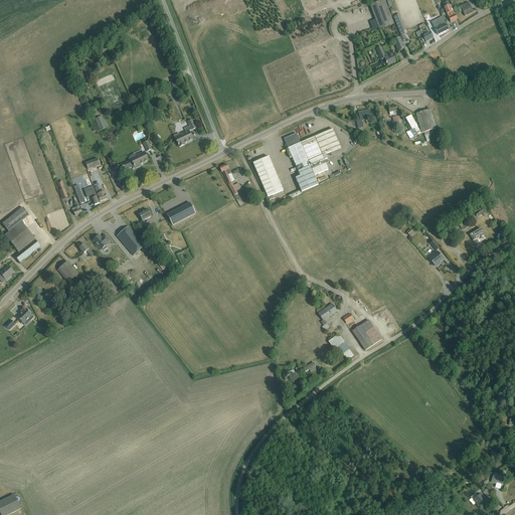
[(374,31),(380,30),(394,24),(386,0),(371,6),(377,21),(371,23),(374,31)]
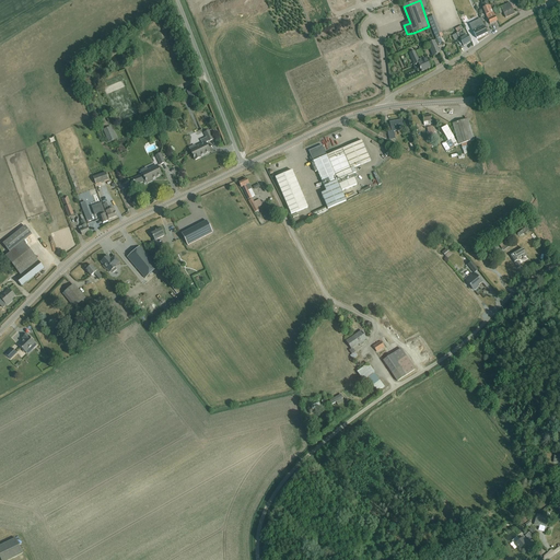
[(485,0),(481,1),(482,4),(481,6),(490,24),(497,22),(490,6),(489,7),(488,2),(487,2),(486,0),(485,0)]
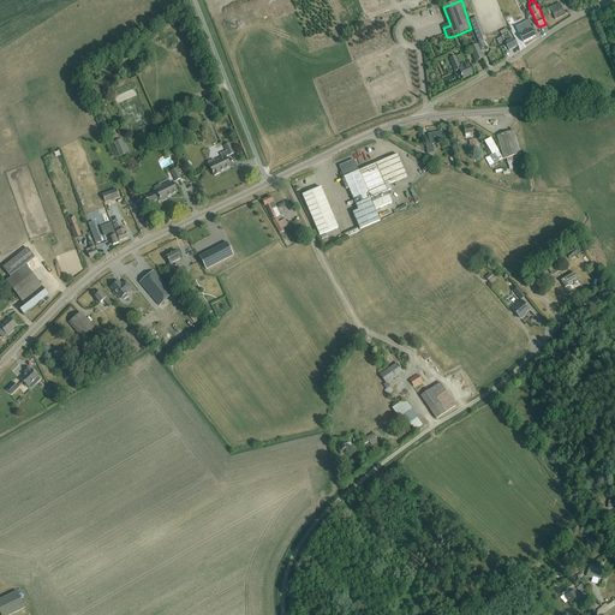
[(506,5),(507,15),(520,11),(519,3),(506,5)]
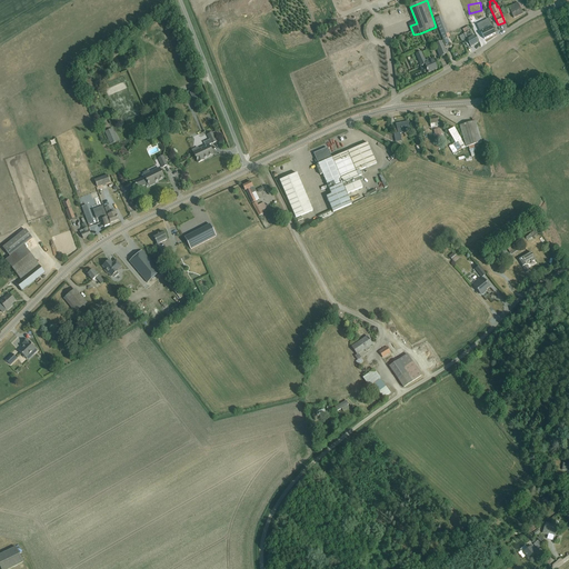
[(513,6),(507,9),(509,15),(512,13),(515,19),(523,15),(520,6),(519,3),(513,6)]
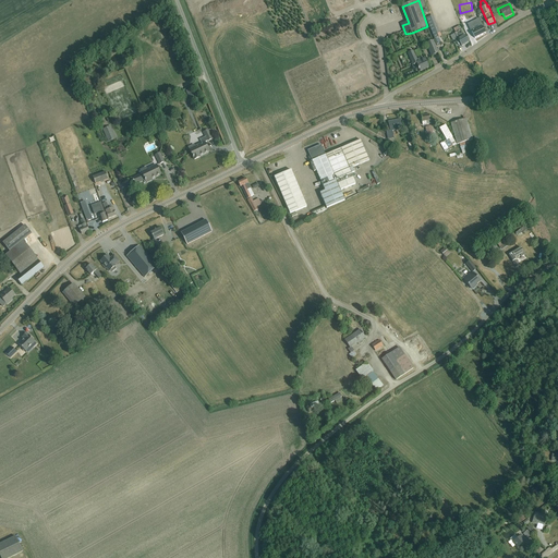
[(440,36),(433,15),(426,19),(434,38),(437,37),(440,36)]
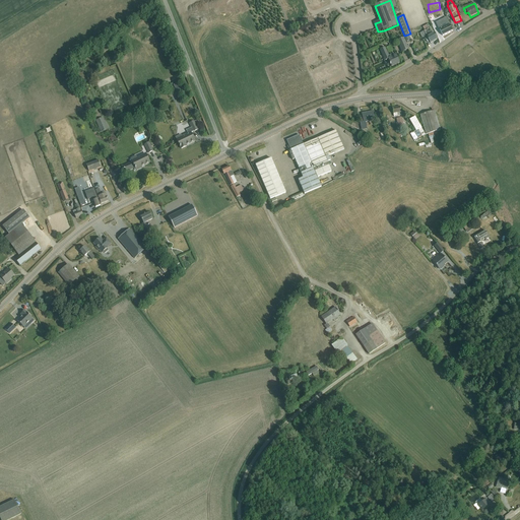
[(440,21),(437,23),(443,36),(452,30),(449,25),(446,18),(440,21)]
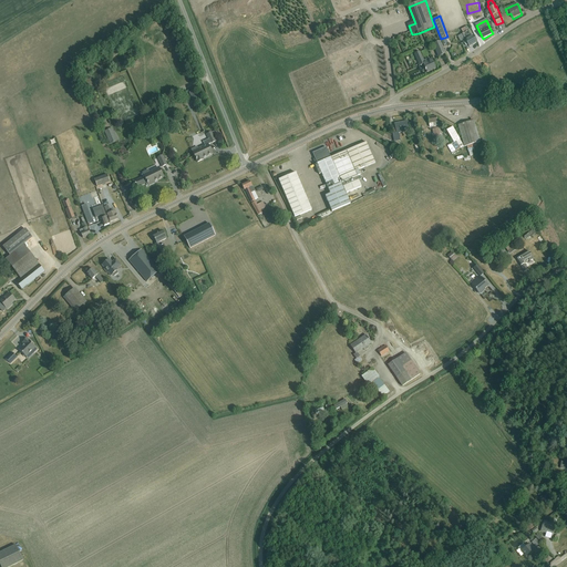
[(476,43),(470,30),(468,28),(463,31),(464,33),(463,34),(470,47),(476,43)]
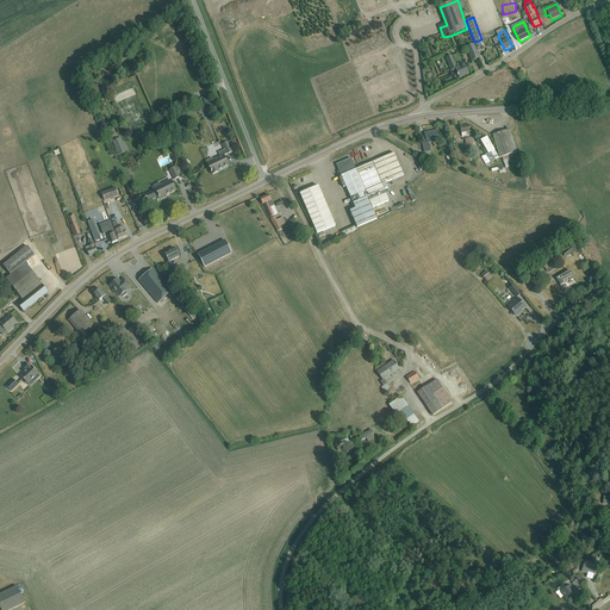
[(472,44),(466,48),(472,61),(478,58),(472,44)]
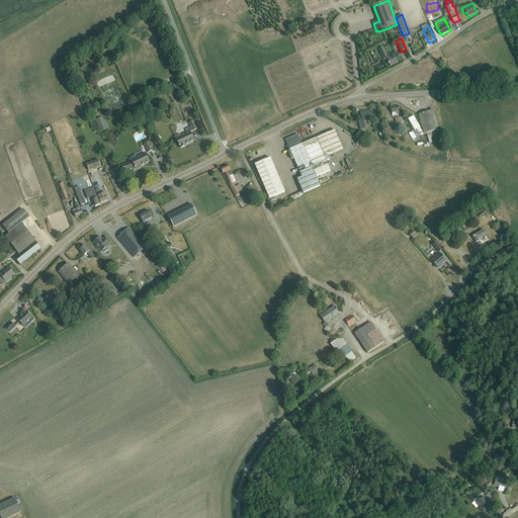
[(399,63),(395,56),(389,58),(383,48),(378,51),(383,62),(387,60),(391,67),(399,63)]
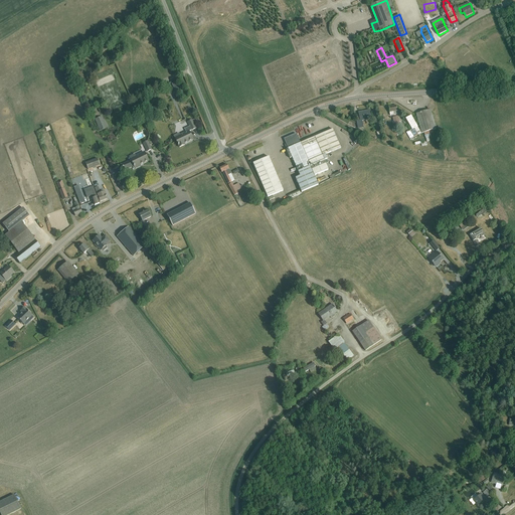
[(79,71),(77,74),(75,76),(81,81),(82,80),(86,76),(79,71)]
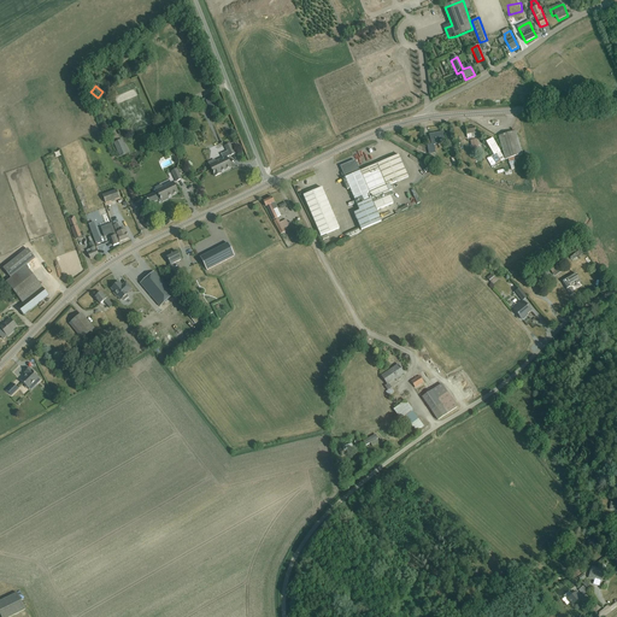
[(213,98),(206,101),(211,111),(218,107),(213,98)]
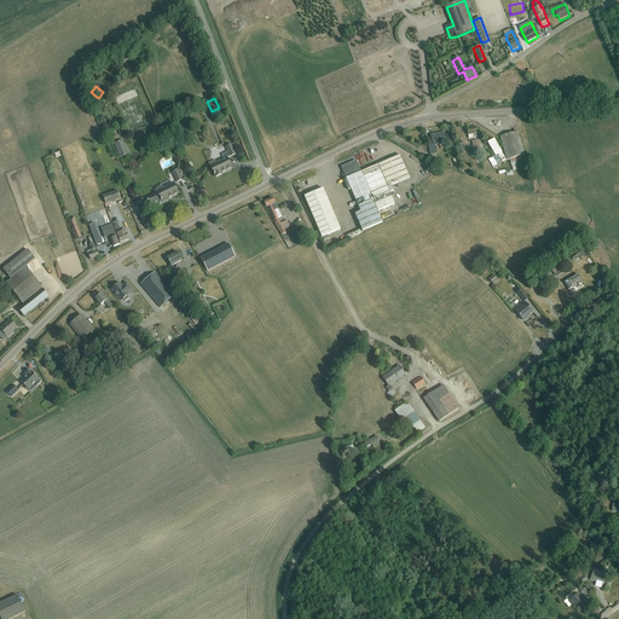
[(467,128),(469,138),(478,137),(476,127),(467,128)]
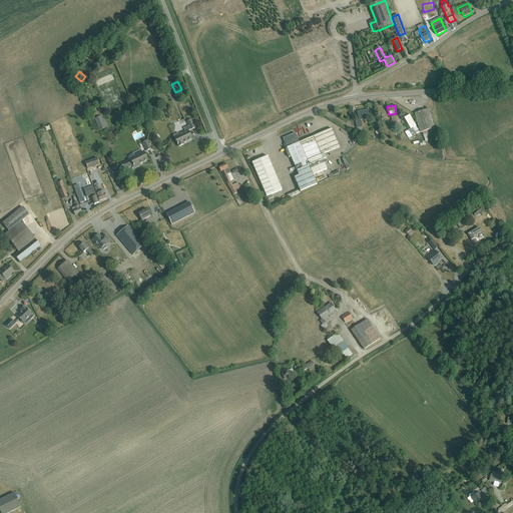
[(429,108),(415,112),(420,132),(435,128),(429,108)]
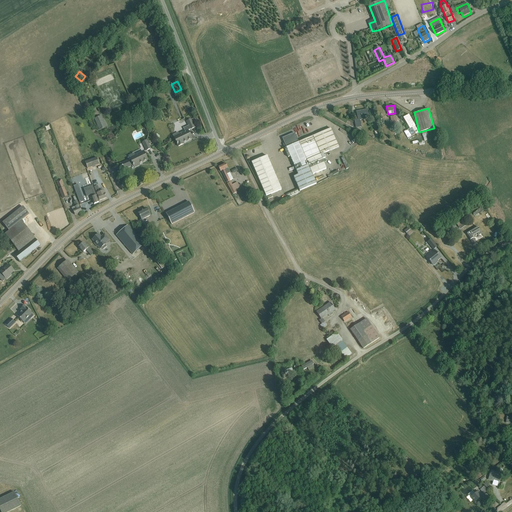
[(360,120),(369,119),(367,110),(356,112),(357,116),(353,116),(356,129),(361,128),(360,120)]
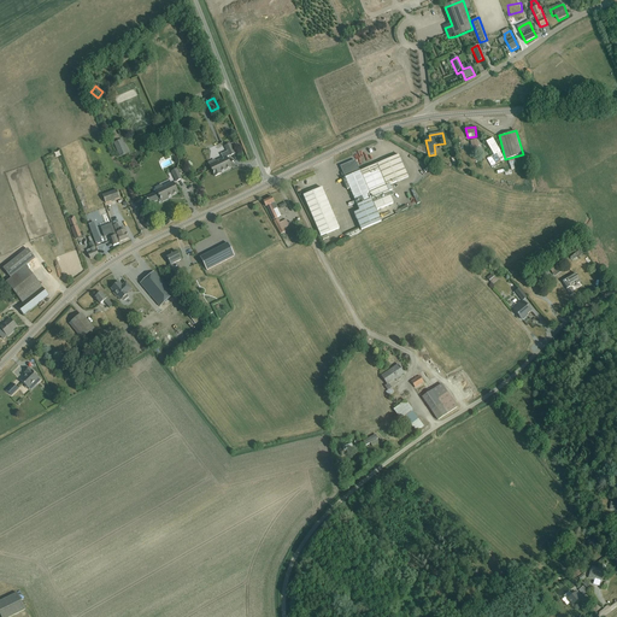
[(492,157),(497,164),(505,159),(493,137),(487,141),(494,154),(492,157)]
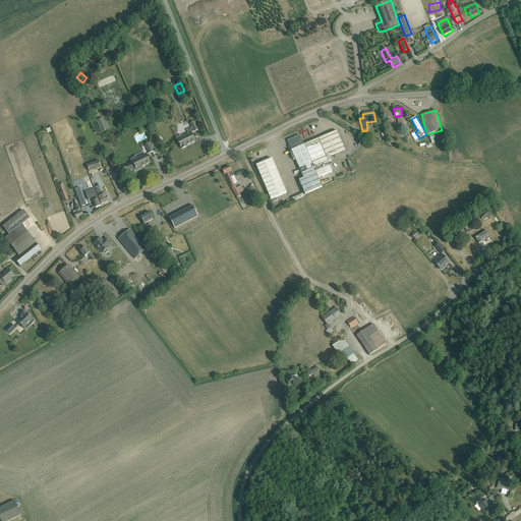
[(181,135),(176,137),(182,150),(187,147),(186,147),(195,141),(191,133),(194,131),(198,130),(194,122),(190,124),(192,128),(187,130),(189,134),(182,137),(181,135)]
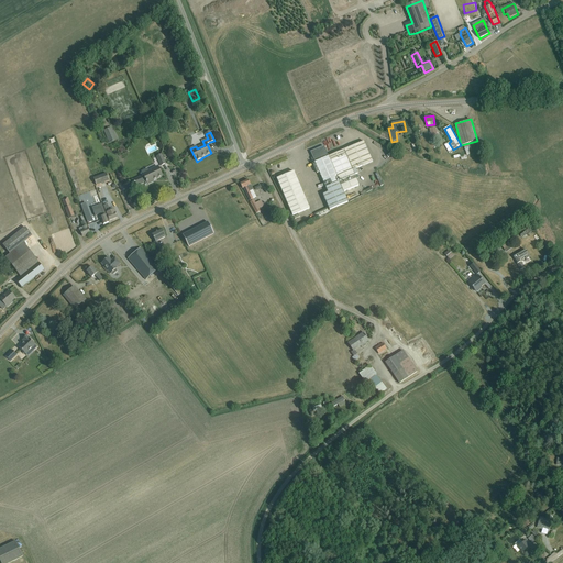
[(312,164),(317,174),(319,173),(328,192),(322,195),(329,210),(348,202),(343,192),(359,186),(352,170),(373,162),(364,142),(328,157),(323,146),(310,152),(315,163),(312,164)]
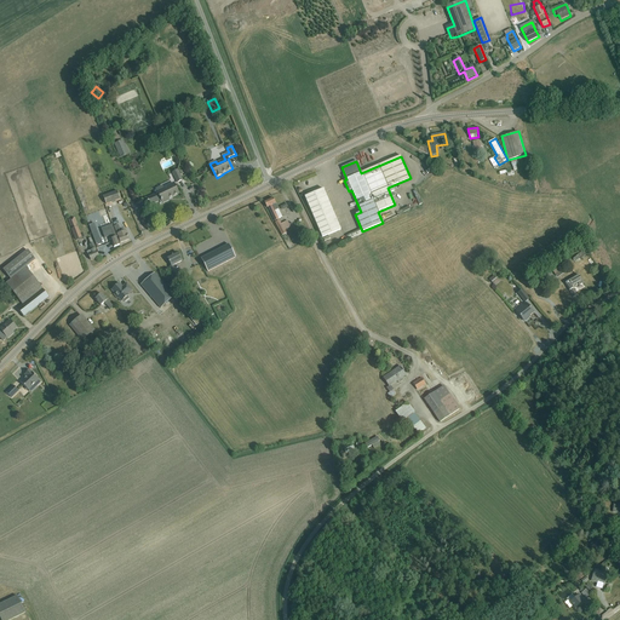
[(155,195),(147,199),(147,200),(149,205),(150,206),(159,201),(161,200),(162,204),(168,200),(168,199),(179,194),(174,184),(164,189),(158,193),(159,194),(155,195)]
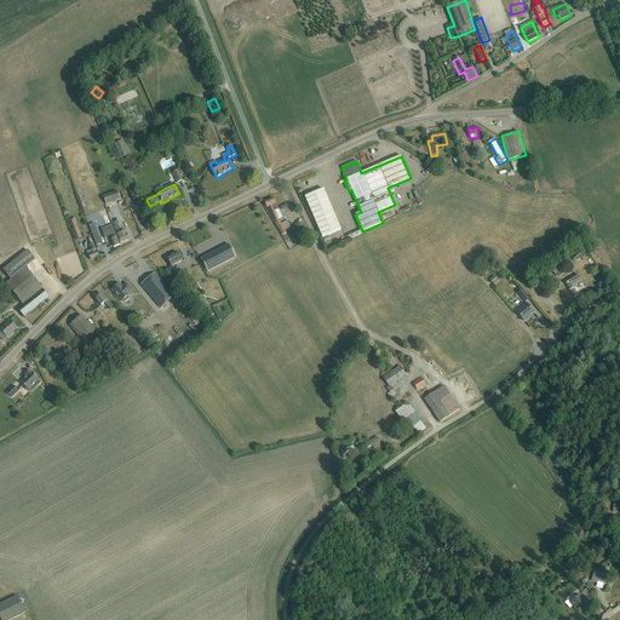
[(323,189),(304,197),(322,239),(340,230),(323,189)]
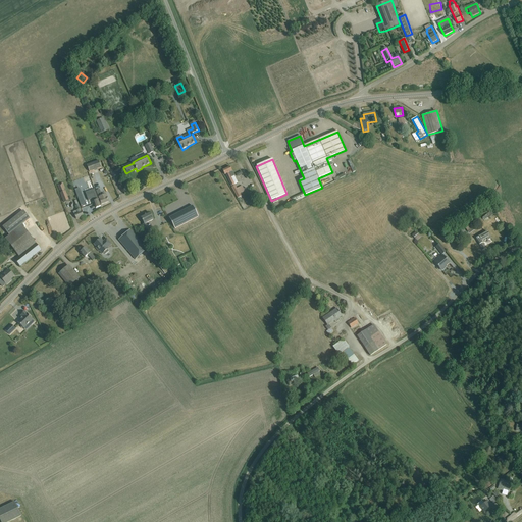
[(99,161),(88,166),(90,172),(102,168),(99,161)]
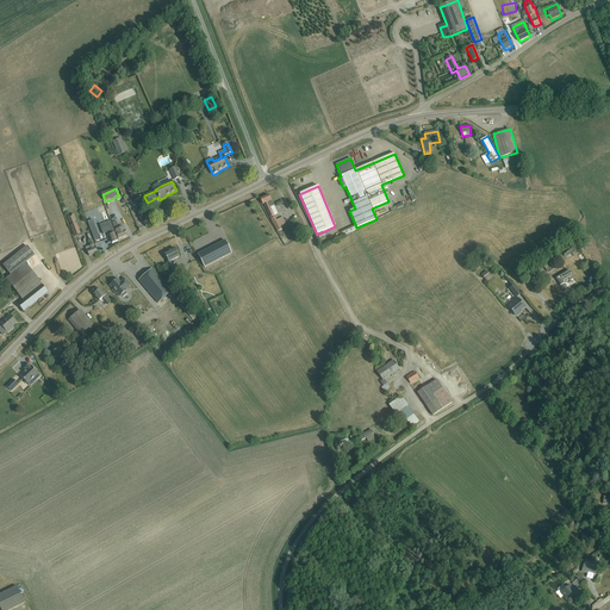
[(263,204),(267,213),(269,218),(275,215),(277,212),(268,197),(260,200),(262,205),(263,204)]
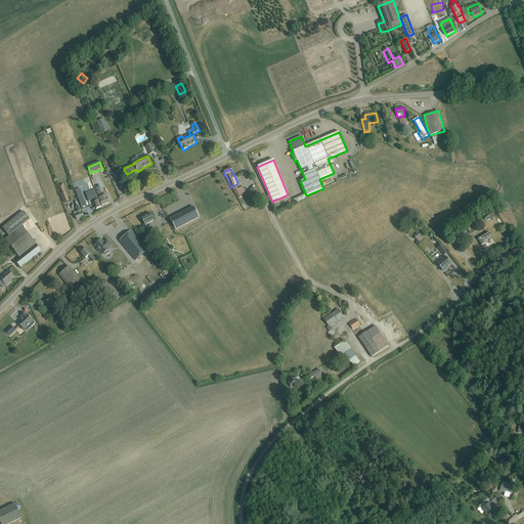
[(63,184),(58,186),(59,190),(61,194),(60,194),(62,200),(64,204),(69,202),(68,198),(66,192),(64,191),(64,189),(66,189),(64,187),(63,184)]
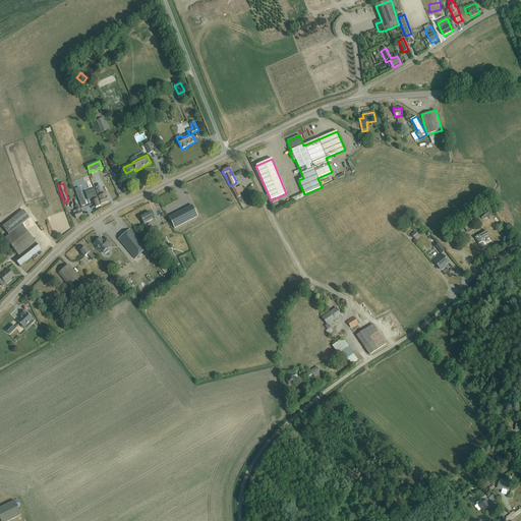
[(235,185),(231,187),(237,198),(240,196),(235,185)]
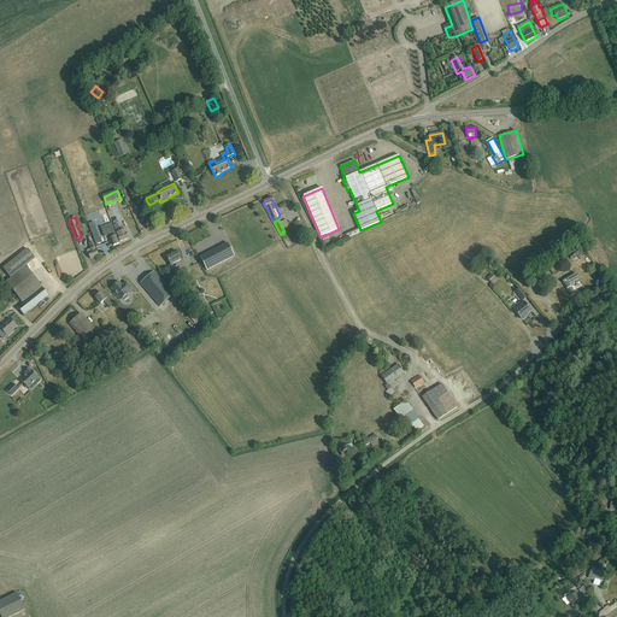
[(111,224),(101,228),(105,238),(110,236),(113,246),(119,244),(113,228),(111,224)]
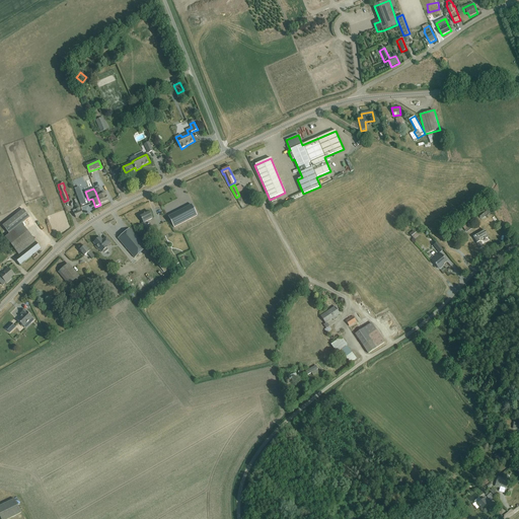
[(96,191),(101,203),(107,201),(106,197),(107,197),(106,194),(101,196),(99,190),(96,191)]
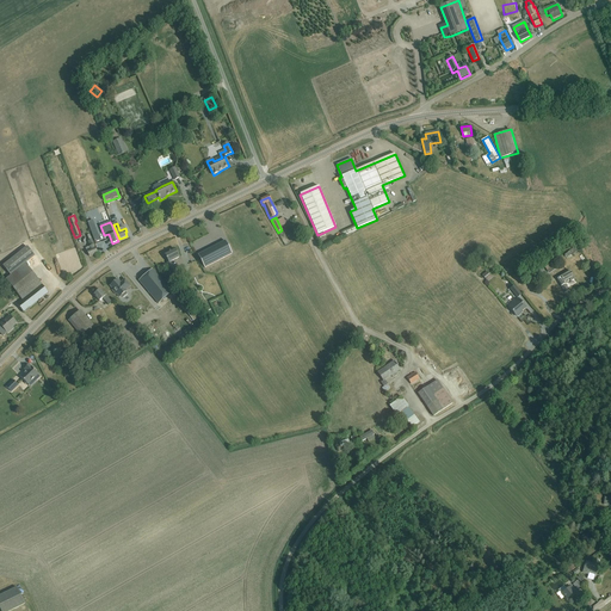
[(90,258),(98,254),(90,235),(87,236),(90,241),(88,242),(91,247),(86,250),(90,258)]
